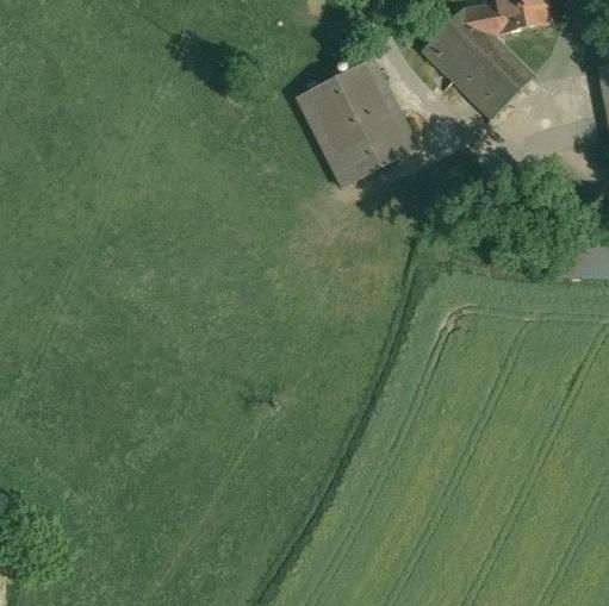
[(493,0),(495,5),(463,11),(489,35),(547,24),(542,0),(493,0)]
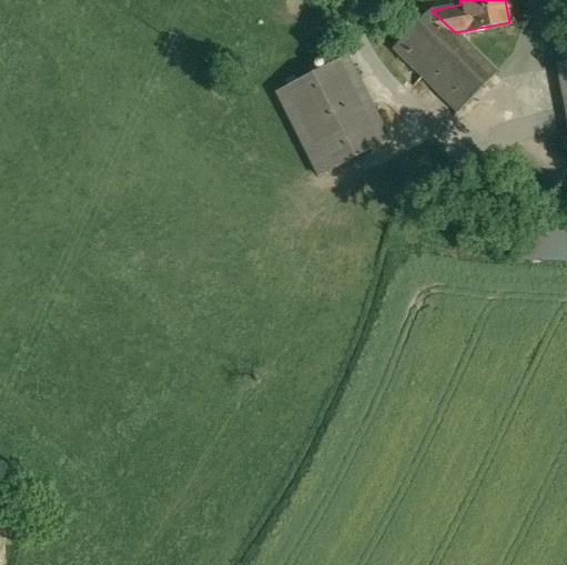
[(556,0),(558,13),(566,11),(566,0),(556,0)]
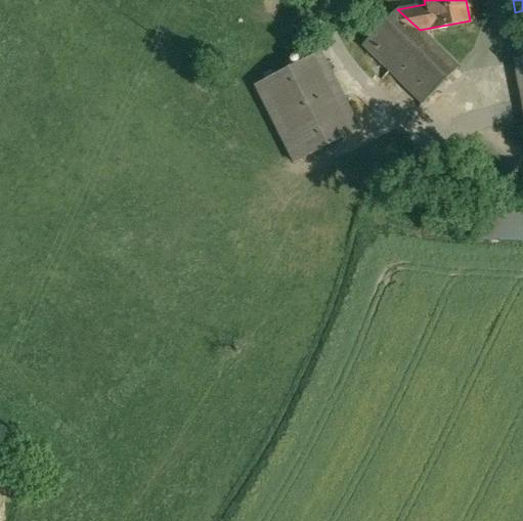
[(455,66),(420,30),(397,9),(396,8),(361,44),(421,101),(455,66)]
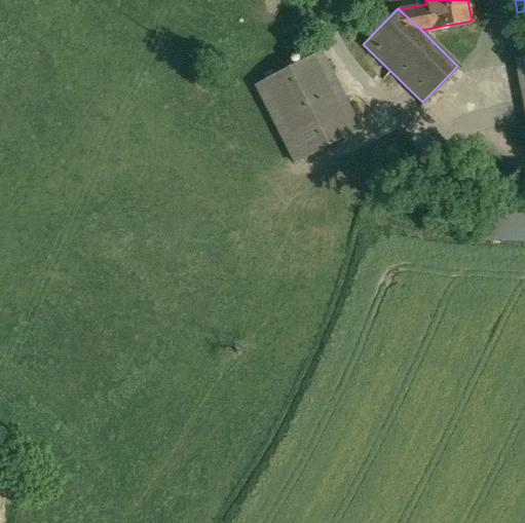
[(361,128),(321,50),(254,84),(294,162),(361,128)]
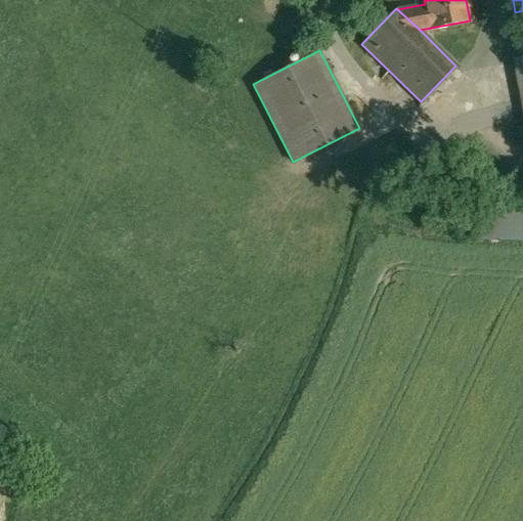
[(522,55),(513,57),(522,109),(522,55)]
